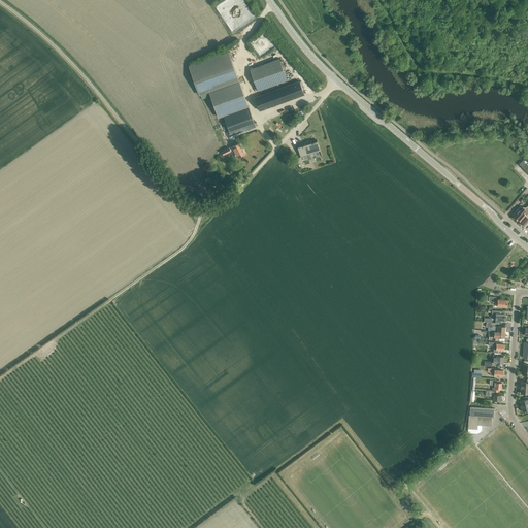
[(201,95),(209,93),(239,81),(229,54),(190,66),(201,95)]
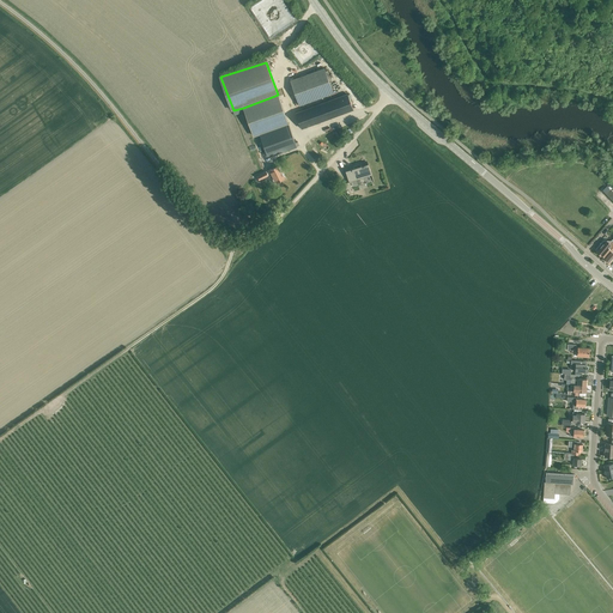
[(290,80),(298,103),(299,105),(333,93),(325,68),(290,80)]
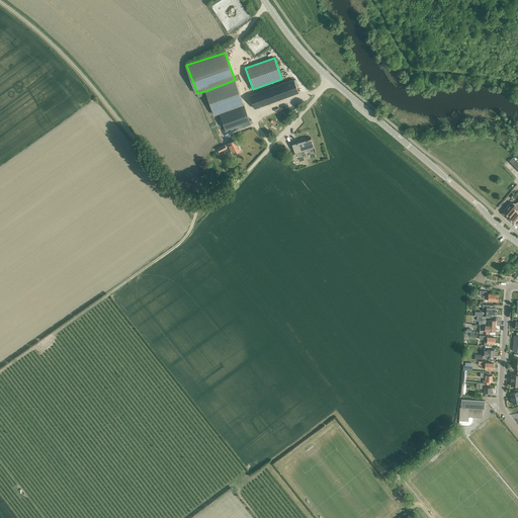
[(220,113),(227,133),(251,124),(244,105),(235,80),(205,91),(214,114),(220,113)]
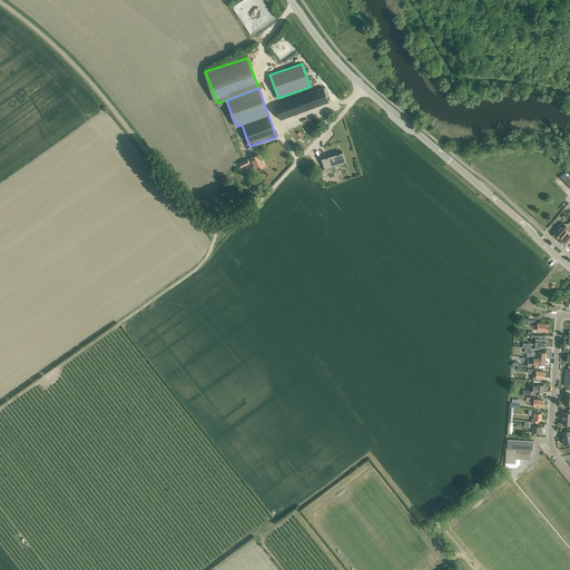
[(275,105),(281,119),(328,102),(323,88),(275,105)]
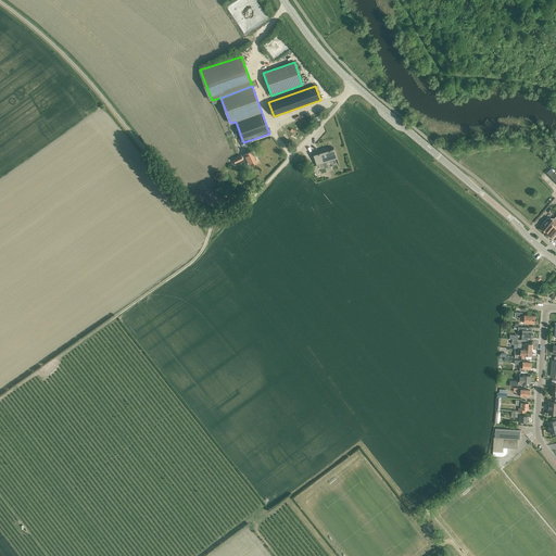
[(317,165),(337,159),(333,148),(330,149),(329,148),(313,153),(316,164),(313,165),(315,172),(318,171),(317,165)]
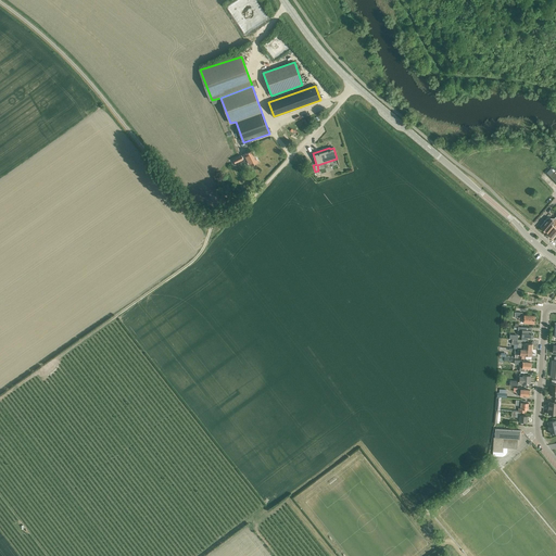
[(258,162),(252,150),(234,160),(235,163),(243,159),(245,159),(247,162),(248,161),(251,166),(258,162)]
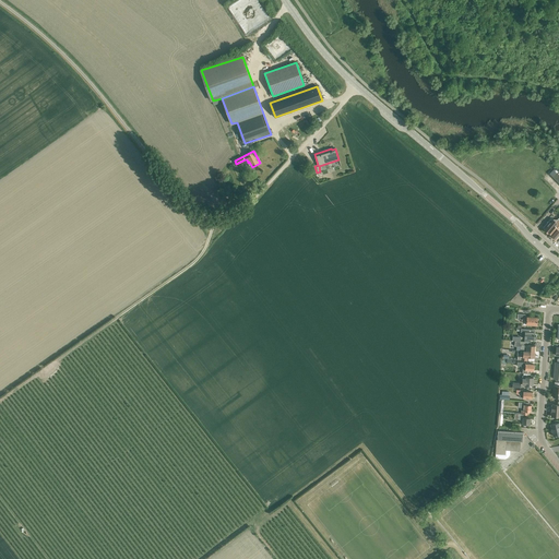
[(558,176),(558,175),(558,173),(558,170),(558,169),(556,167),(549,173),(558,182),(558,176)]
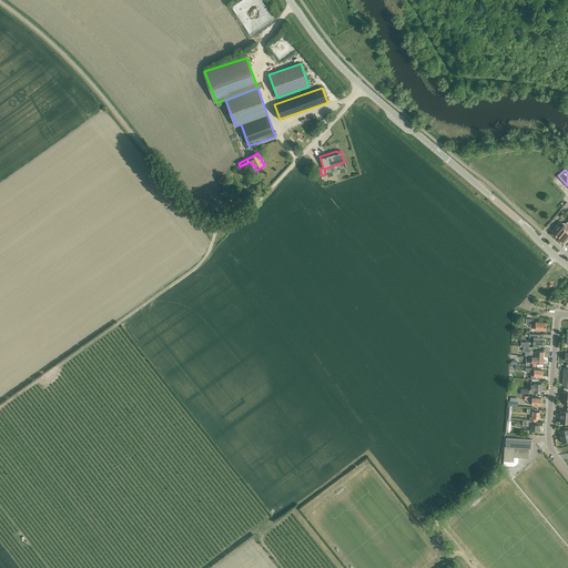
[(553,233),(559,240),(567,229),(567,222),(567,223),(566,227),(561,223),(559,223),(553,231),(554,232),(553,233)]
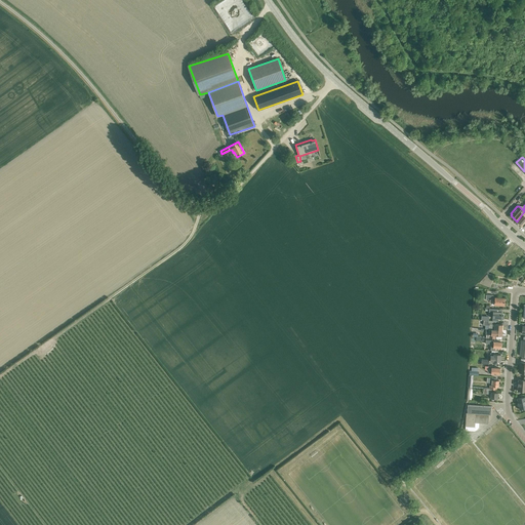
[(486,299),(490,300),(490,301),(494,301),(494,305),(494,306),(499,307),(499,305),(505,306),(505,298),(495,297),(495,298),(493,297),(493,295),(486,294),(486,299)]
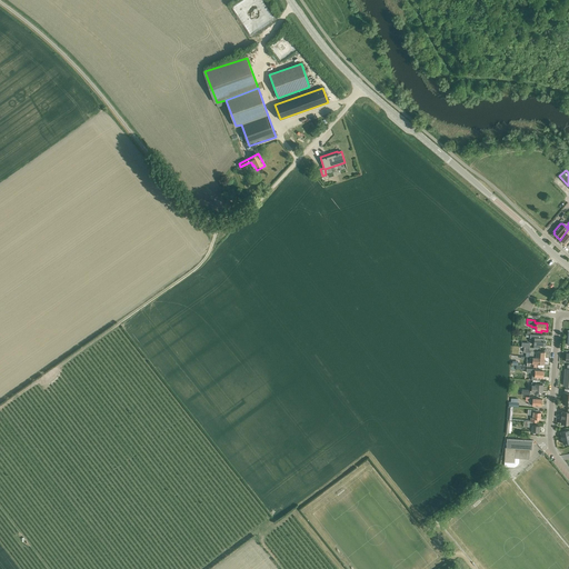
[(535,345),(546,346),(546,341),(545,341),(545,339),(538,338),(538,335),(530,335),(530,341),(535,341),(535,345)]
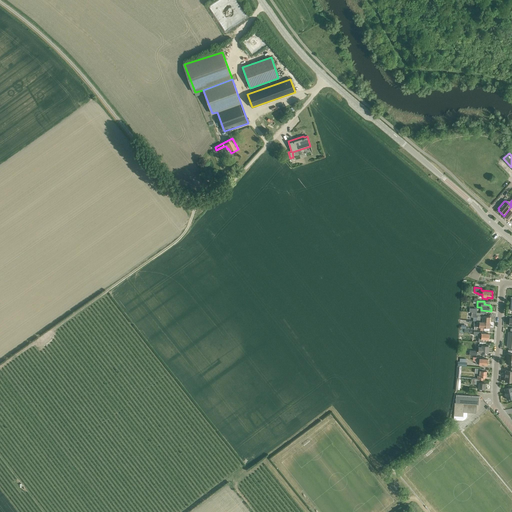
[(472,313),(471,317),(477,318),(477,321),(482,322),(482,321),(490,322),(490,317),(484,316),(484,313),(472,313)]
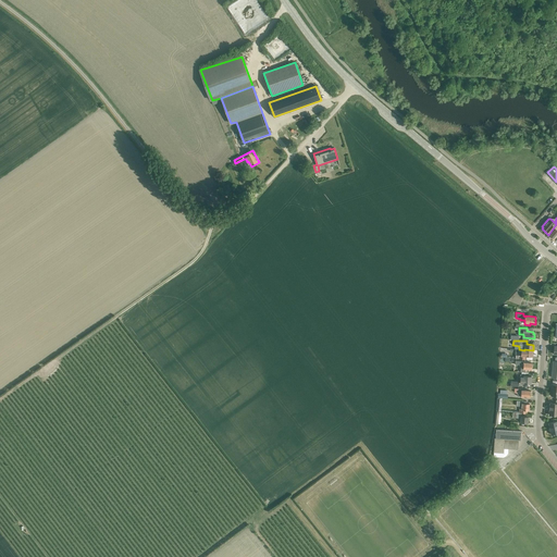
[(516,355),(516,358),(525,359),(525,356),(533,357),(533,350),(524,349),(524,350),(519,349),(518,355),(516,355)]
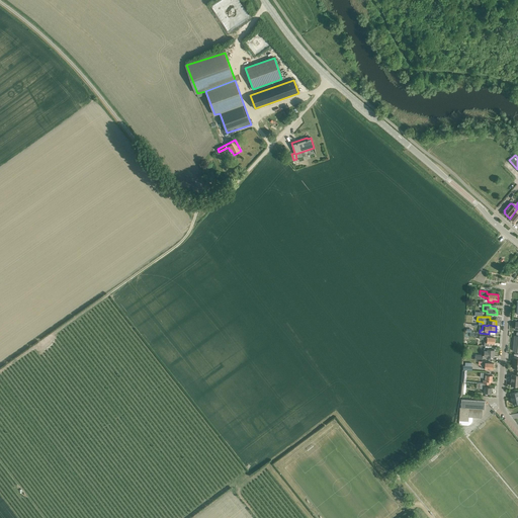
[(480,336),(480,339),(485,339),(485,346),(492,346),(492,343),(495,343),(495,338),(489,337),(489,336),(480,336)]
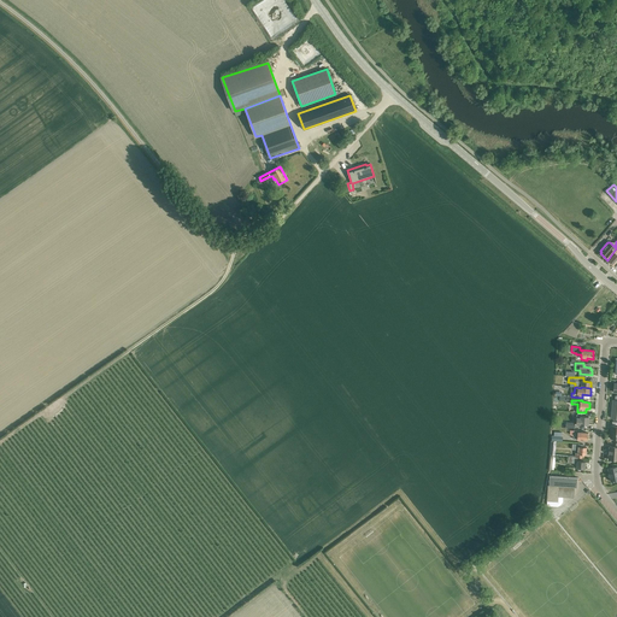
[(580,425),(588,425),(588,417),(581,416),(581,415),(576,415),(576,418),(576,424),(580,424),(580,425)]
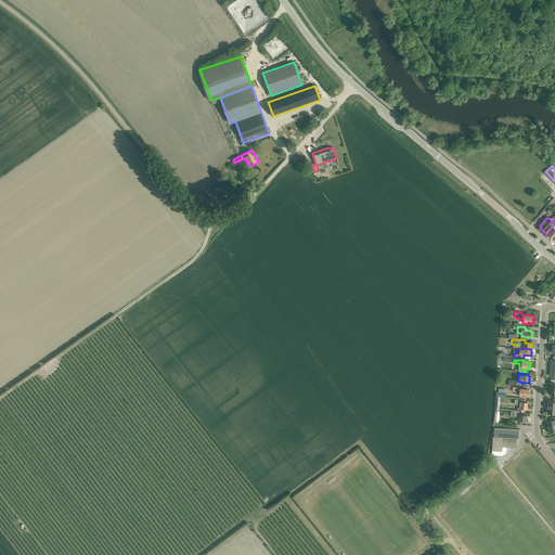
[(520,403),(520,408),(518,408),(517,411),(526,412),(526,409),(527,409),(528,402),(520,401),(515,400),(515,403),(520,403)]
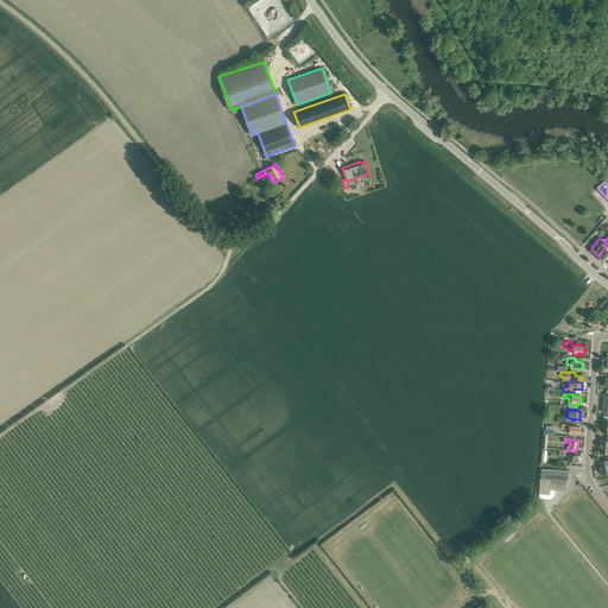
[(561,456),(563,456),(569,456),(569,461),(576,462),(577,455),(569,454),(569,451),(564,450),(564,449),(561,449),(561,456)]
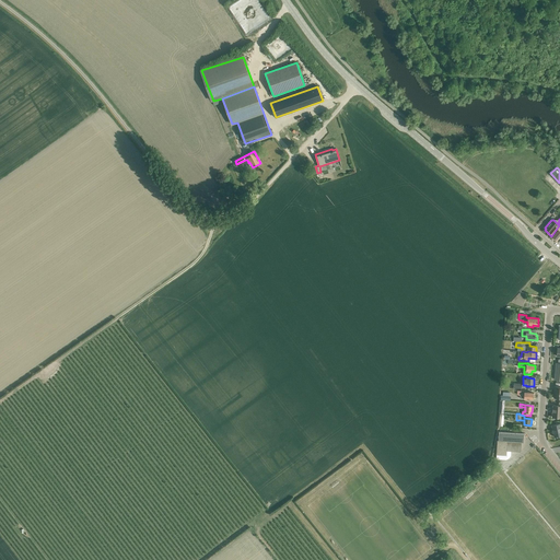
[(521,442),(523,442),(524,433),(499,431),(498,441),(497,441),(497,455),(506,455),(506,451),(521,452),(521,442)]
